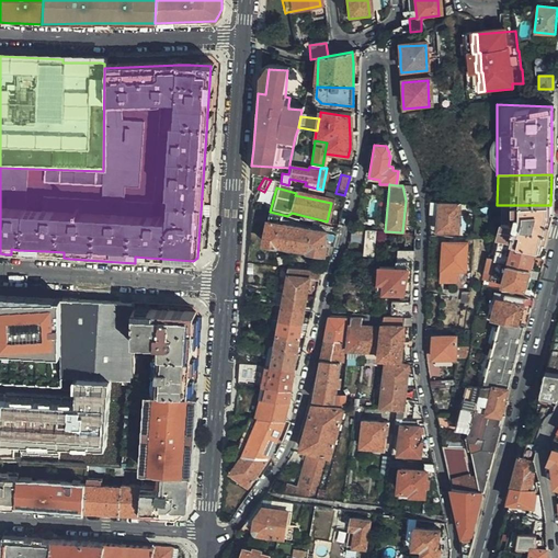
[(458,205),(437,204),(434,232),(455,235),(458,205)]
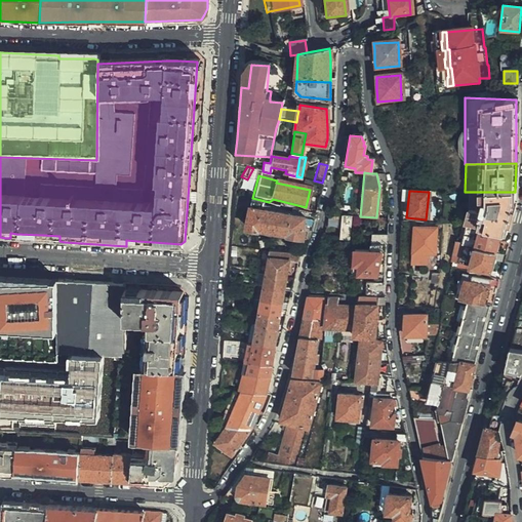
[(514,199),(515,192),(467,192),(467,209),(463,224),(479,228),(499,233),(505,235),(514,199)]
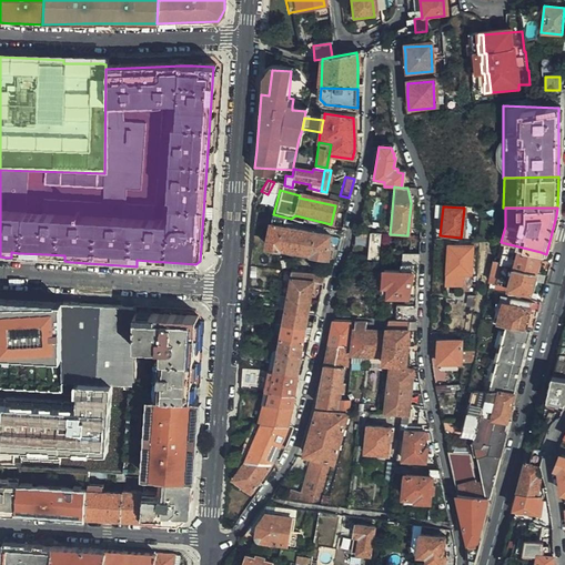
[(324,250),(326,238),(269,225),(264,249),(279,252),(279,250),(309,256),(309,258),(325,261),(328,250),(324,250)]
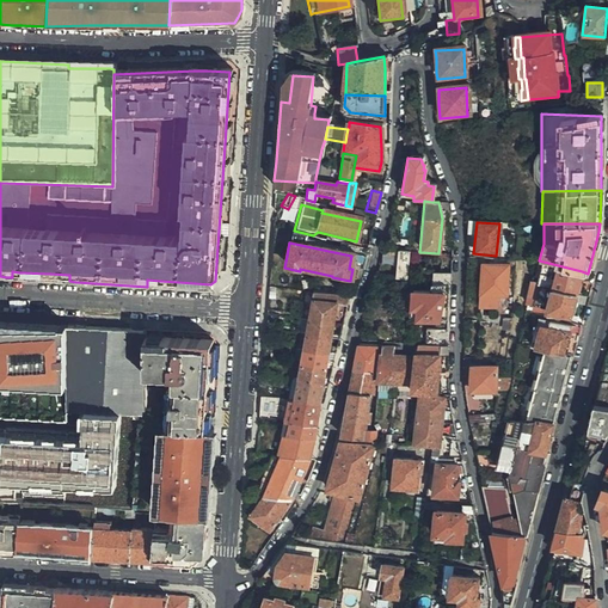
[(405,280),(407,253),(397,252),(395,280),(405,280)]
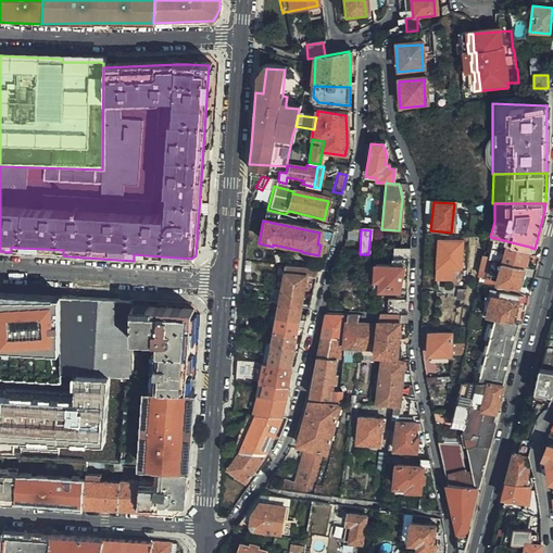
[(492,240),(488,260),(499,263),(503,242),(492,240)]
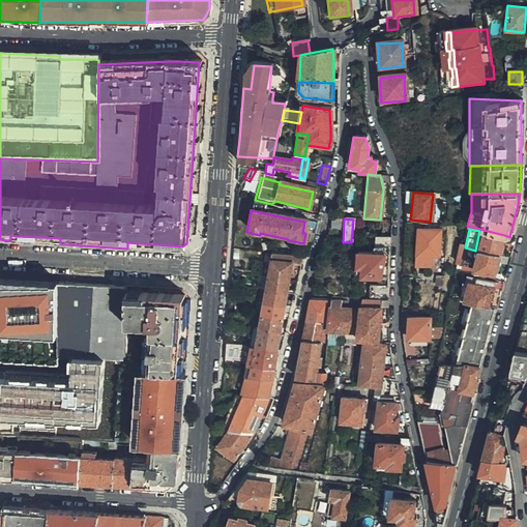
[(478,252),(499,257),(504,235),(484,230),(478,252)]
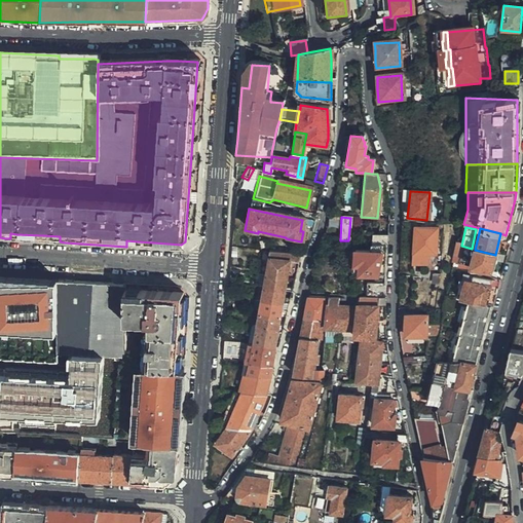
[(433,267),(435,230),(413,229),(410,265),(433,267)]
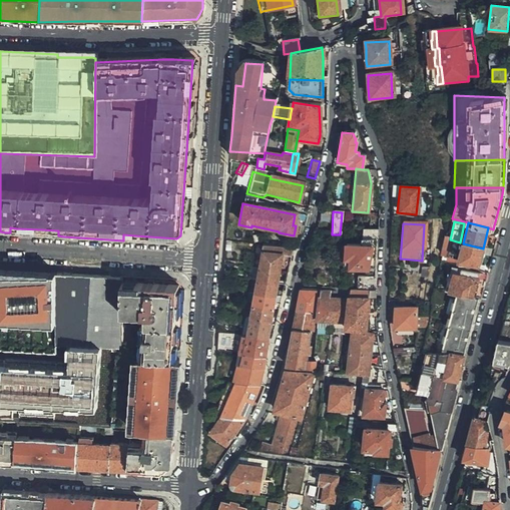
[(363,230),(362,238),(374,239),(376,239),(376,235),(376,231),(363,230)]
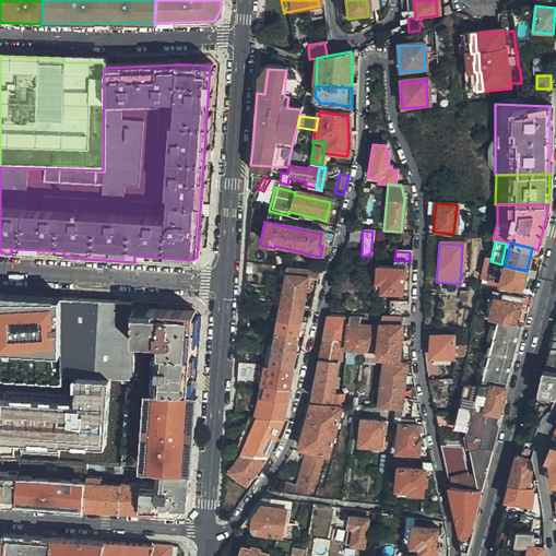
[(407,261),(394,260),(393,271),(375,270),(374,287),(378,287),(377,297),(400,296),(402,283),(403,274),(407,274),(407,268),(407,261)]
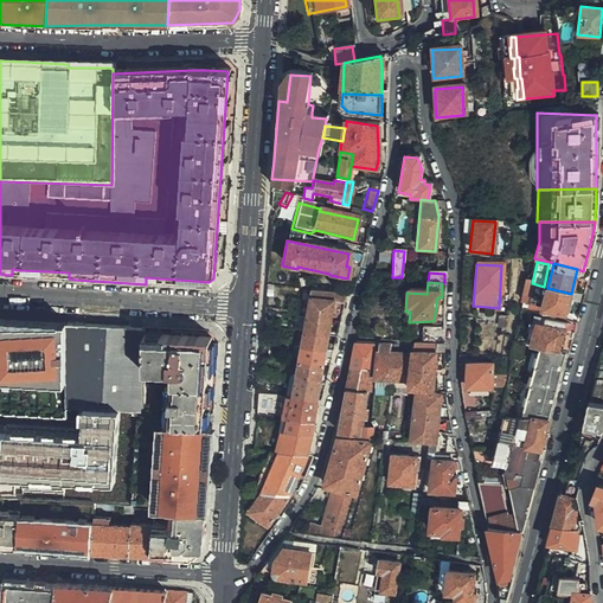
[(544,287),(532,283),(526,309),(539,312),(544,287)]
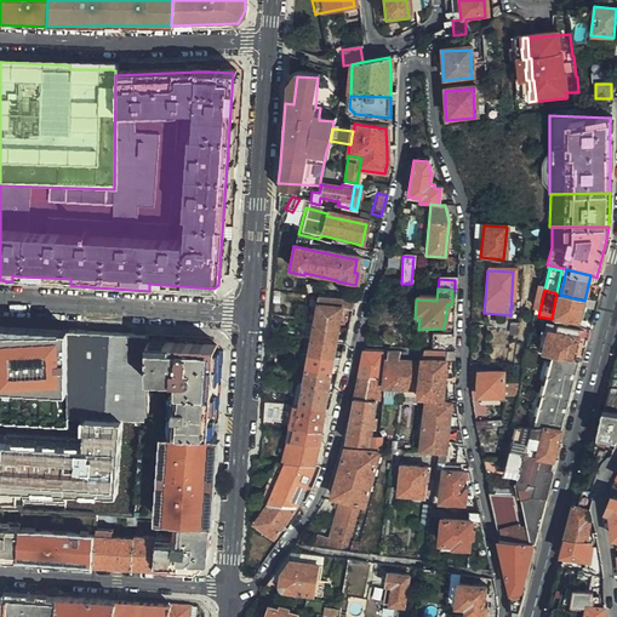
[(577,323),(584,301),(560,295),(555,315),(577,323)]
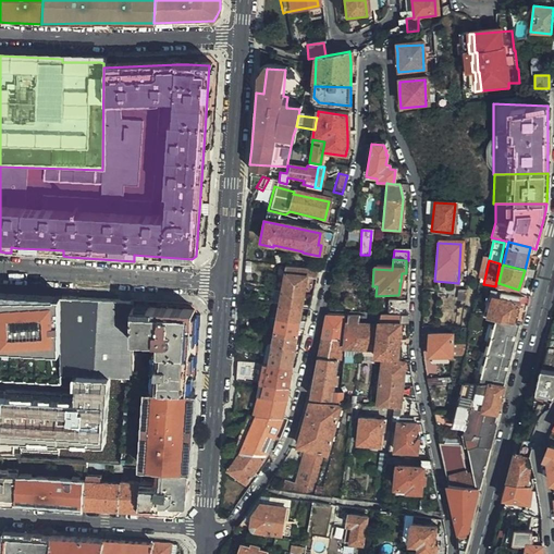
[(315,280),(317,271),(285,268),(280,293),(302,296),(304,279),(315,280)]
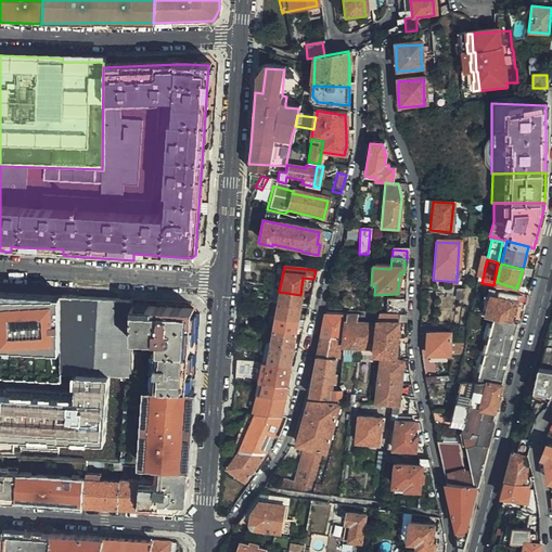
[(277,307),(298,309),(300,295),(279,292),(277,307)]
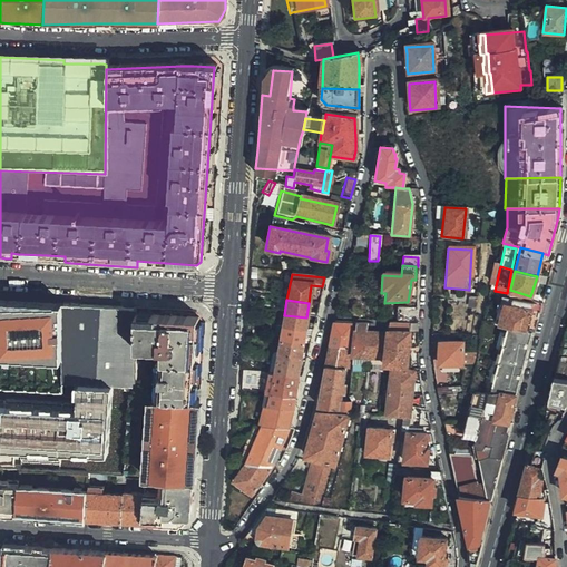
[(498,326),(506,329),(524,334),(531,306),(511,301),(509,309),(504,306),(498,326)]
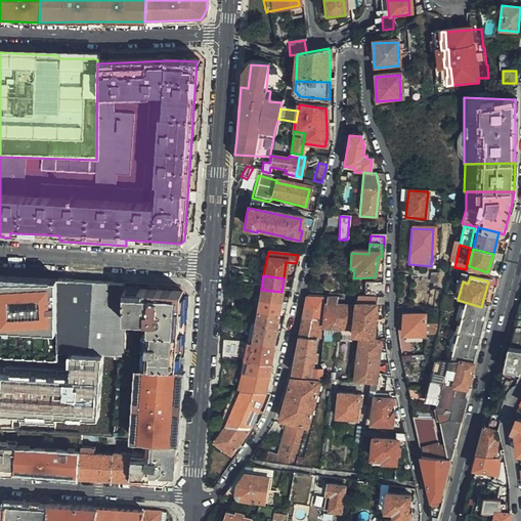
[(0,332),(53,334),(55,280),(19,279),(0,277),(0,332)]
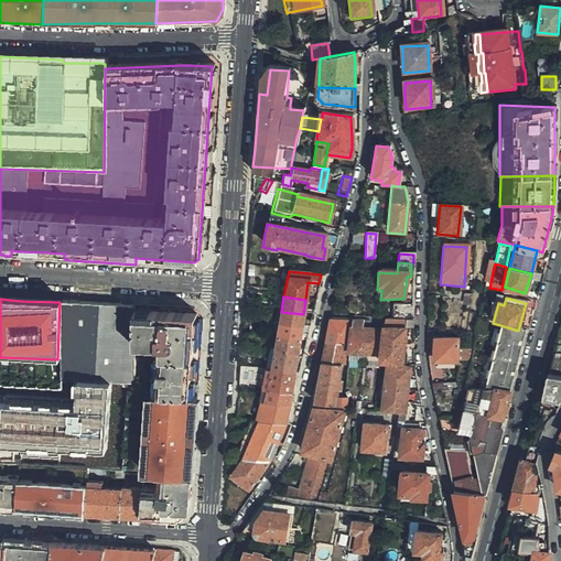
[(130,313),(129,306),(60,302),(57,359),(58,379),(126,385),(125,394),(131,394),(130,313)]
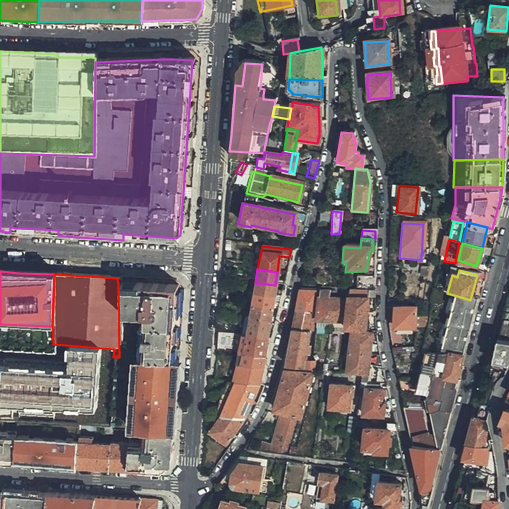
[(253,294),(273,296),(275,285),(255,283),(253,294)]
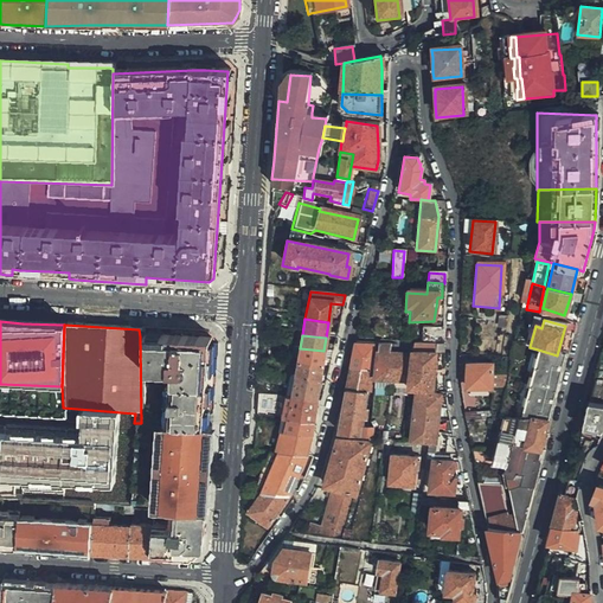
[(209,340),(140,337),(141,423),(155,424),(203,428),(206,384),(209,340)]
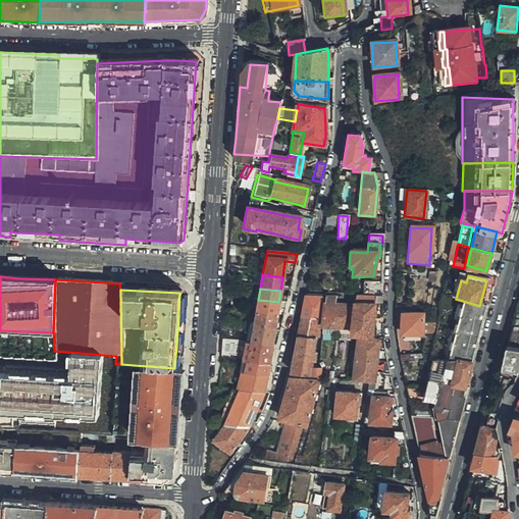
[(325,296),(305,293),(302,311),(300,322),(299,326),(297,335),(314,338),(320,339),(321,327),(325,296)]
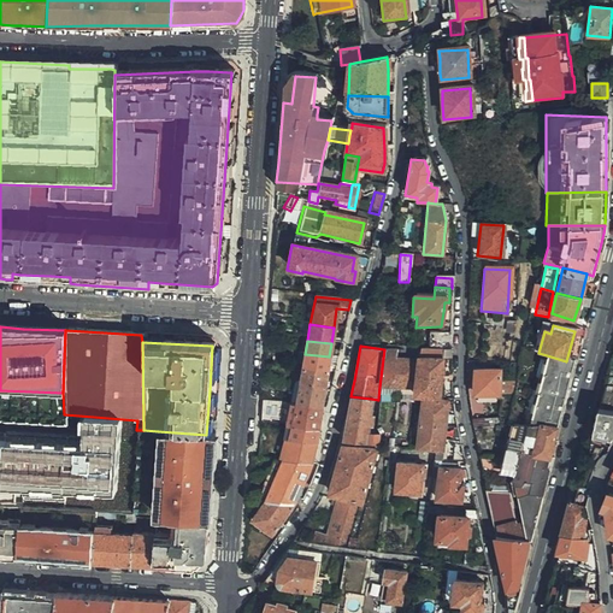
[(396,351),(384,349),(379,387),(400,389),(412,390),(414,390),(418,361),(395,360),(396,351)]
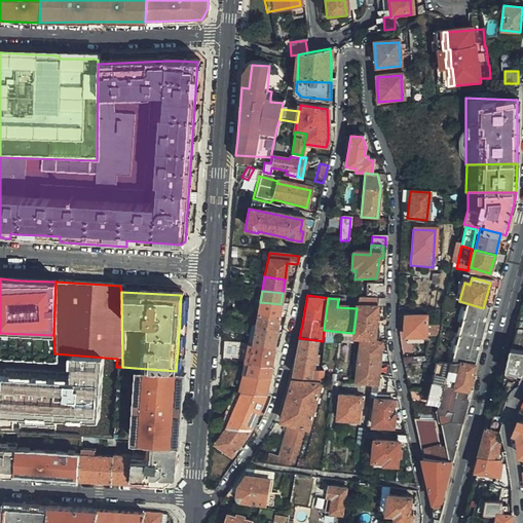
[(378,345),(380,298),(358,298),(357,308),(353,333),(351,333),(350,341),(378,345)]
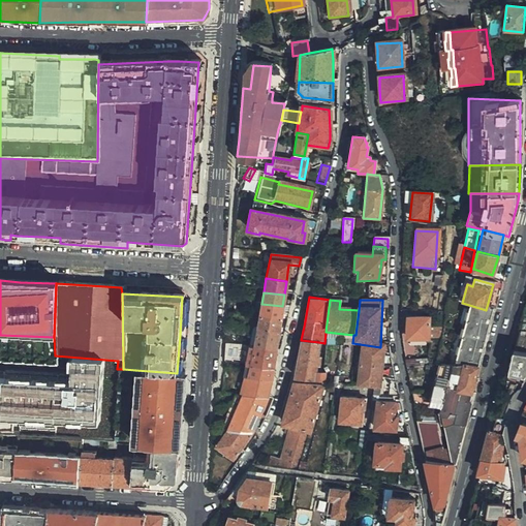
[(259,317),(280,319),(282,306),(261,304),(259,317)]
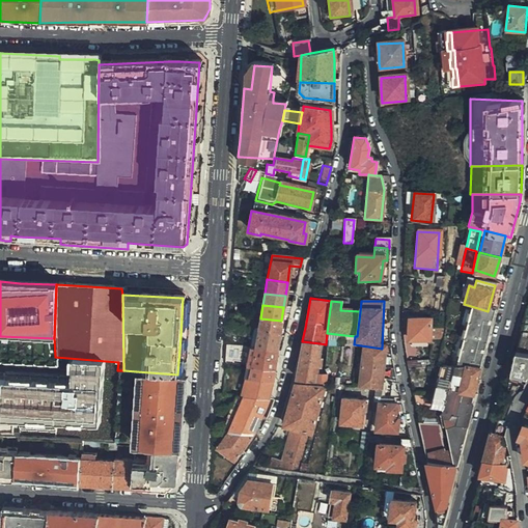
[(467,366),(478,370),(493,312),(488,311),(471,306),(456,364),(467,366)]
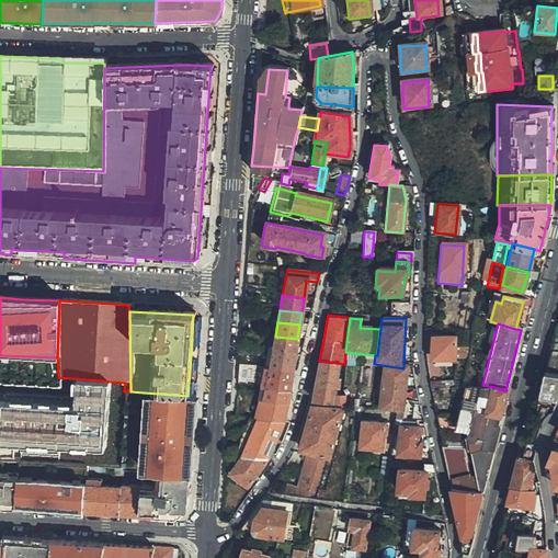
[(273,350),(295,352),(297,339),(275,337),(273,350)]
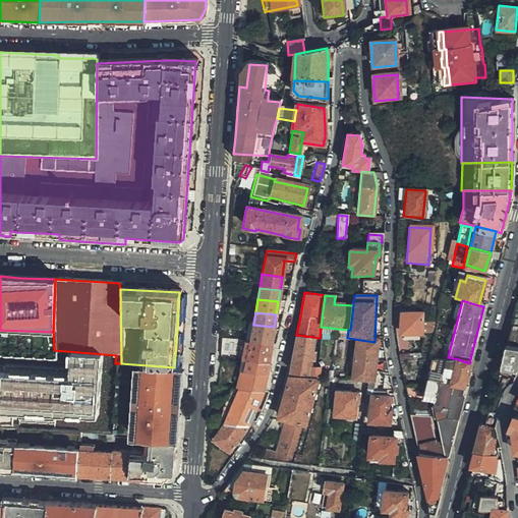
[(420,335),(421,315),(401,314),(400,335),(420,335)]
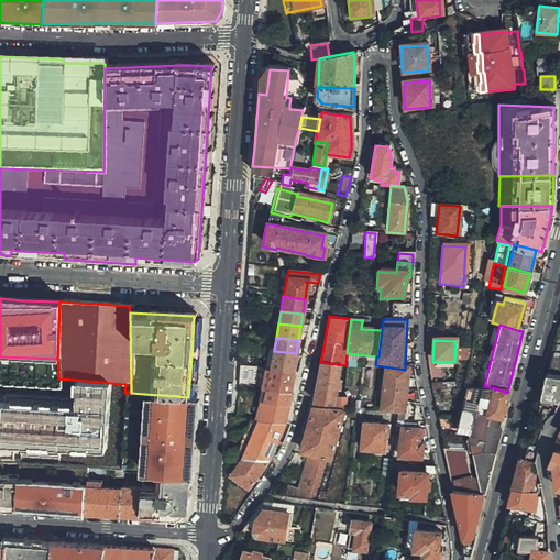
[(271,371),(293,373),(296,353),(274,351),(271,371)]
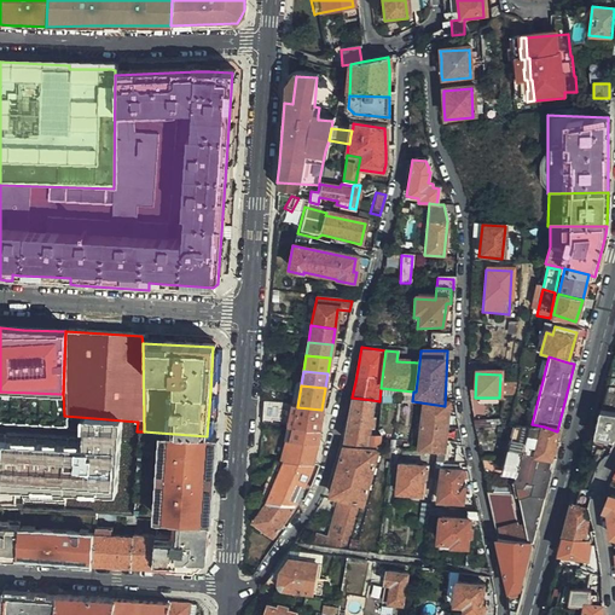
[(372,400),(352,398),(350,405),(349,413),(348,421),(347,428),(346,436),(343,444),(377,448),(378,437),(367,436),(369,427),(371,428),(373,419),(370,419),(372,400)]
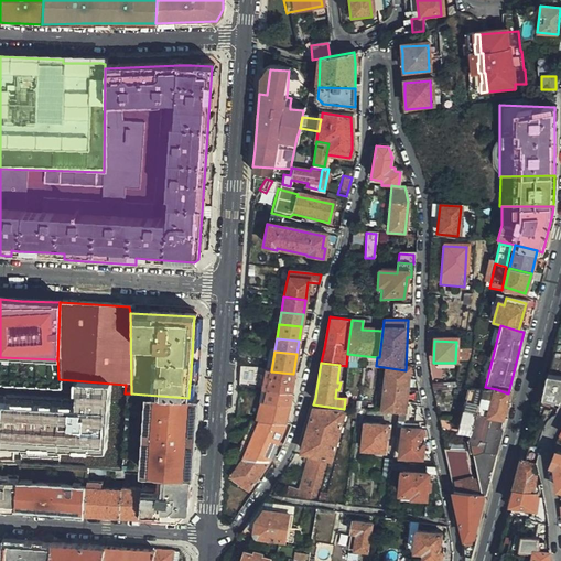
[(256,369),(238,367),(237,380),(237,384),(254,386),(256,369)]
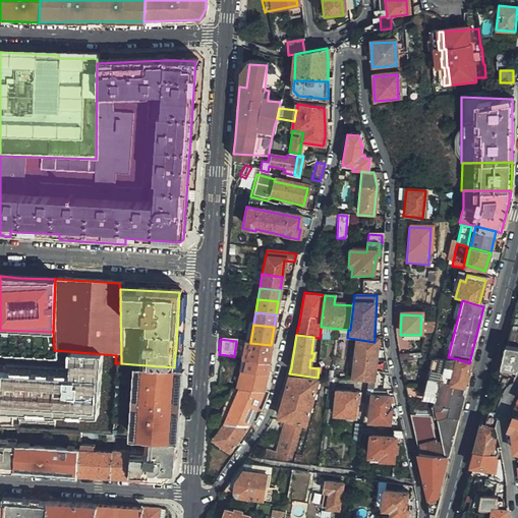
[(375,361),(377,344),(355,342),(351,381),(372,384),(372,377),(375,361)]
